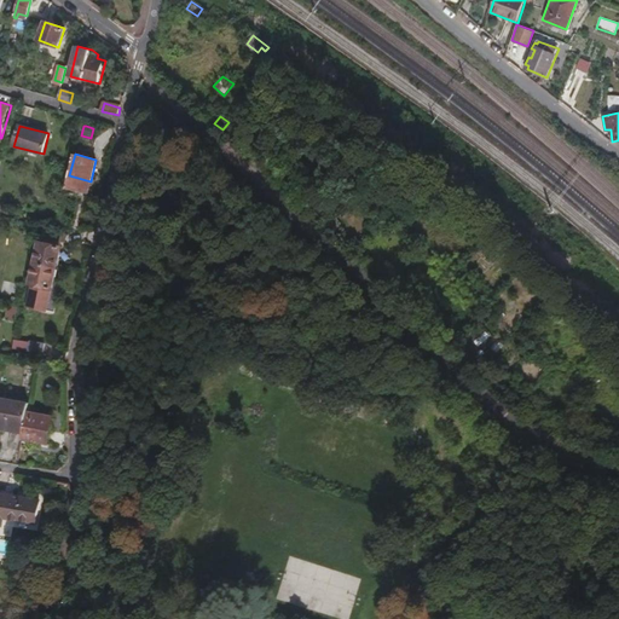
[(0,212),(15,215),(16,209),(0,206),(0,207),(0,212)]
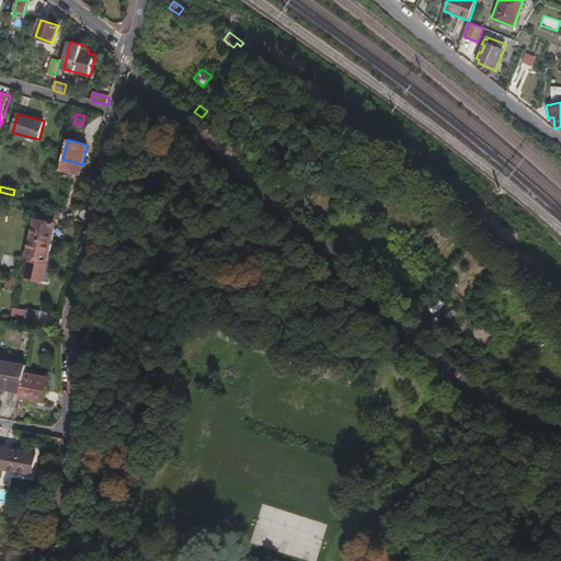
[(48,216),(50,209),(49,208),(35,205),(32,216),(38,218),(55,221),(56,218),(48,216)]
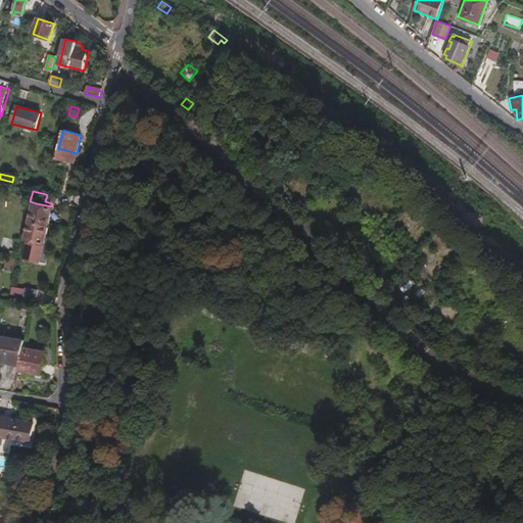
[(55,204),(56,197),(47,195),(45,201),(52,203),(55,204)]
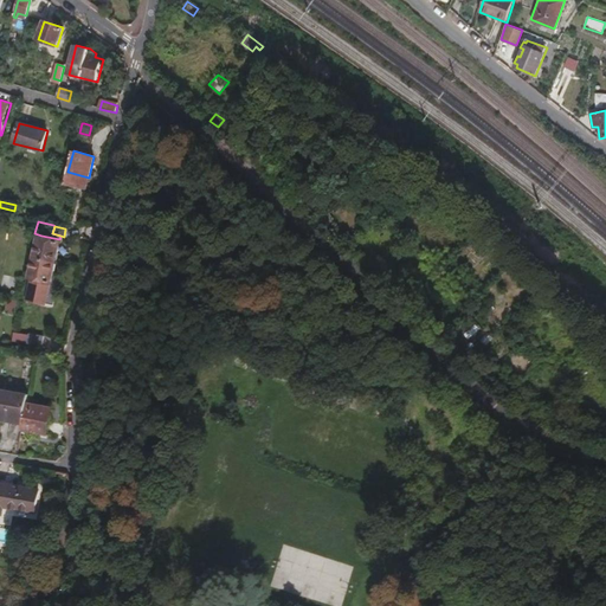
[(56,259),(59,239),(42,236),(37,256),(56,259)]
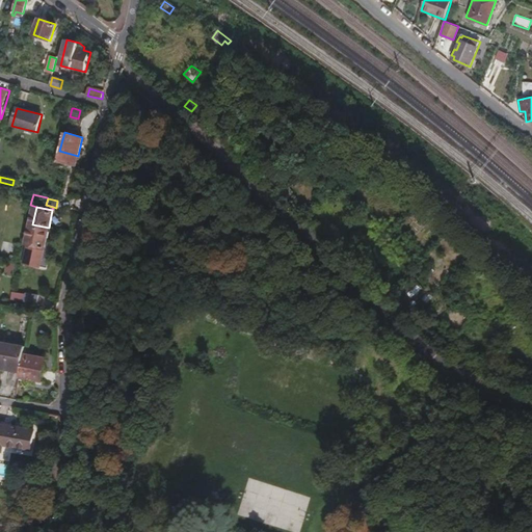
[(45,246),(49,228),(32,224),(28,242),(45,246)]
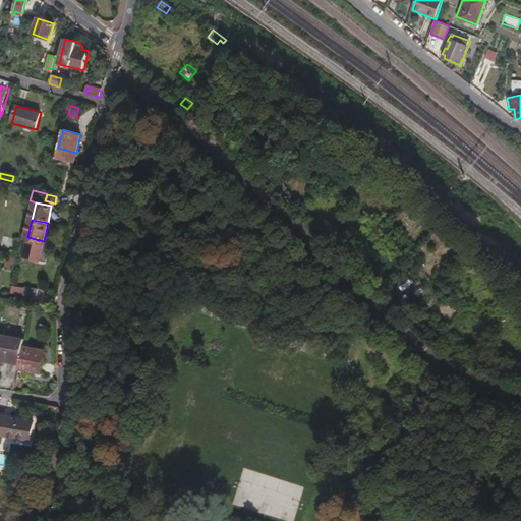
[(325,230),(319,222),(313,226),(321,234),(325,230)]
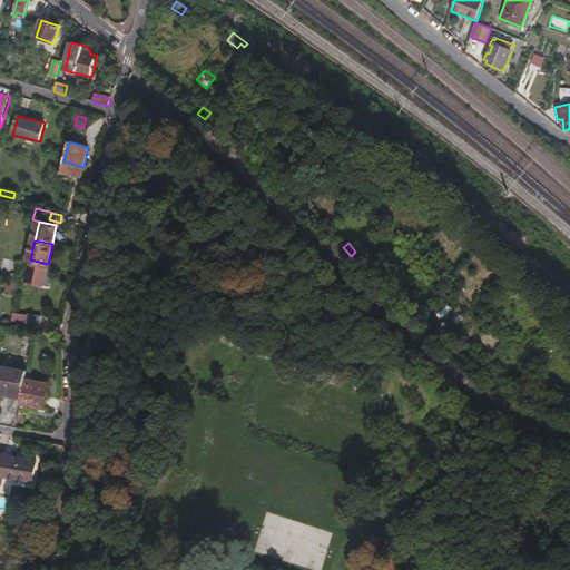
[(436,267),(443,261),(432,252),(426,258),(436,267)]
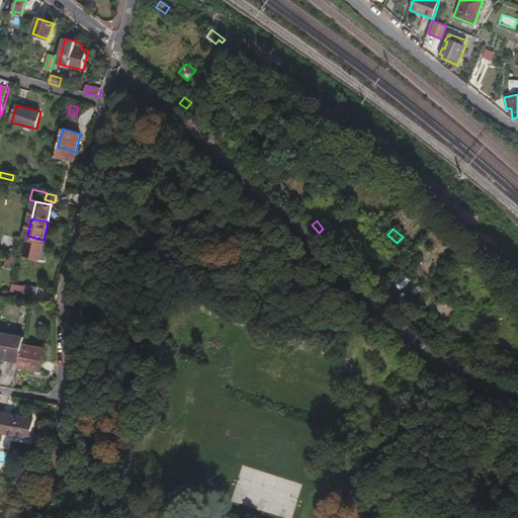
[(41,247),(44,240),(27,236),(25,243),(41,247)]
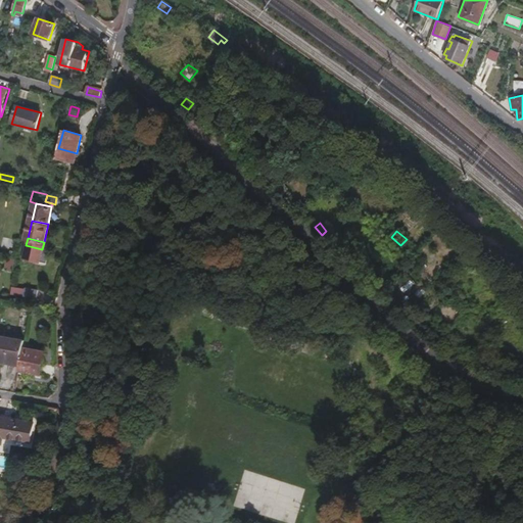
[(472,260),(467,253),(461,258),(467,266),(472,260)]
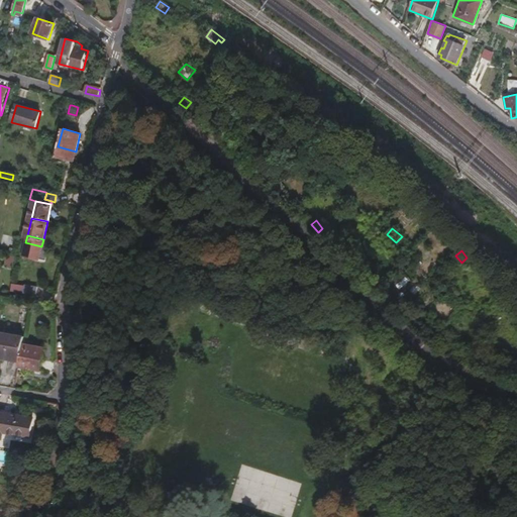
[(14,269),(17,255),(9,253),(6,267),(14,269)]
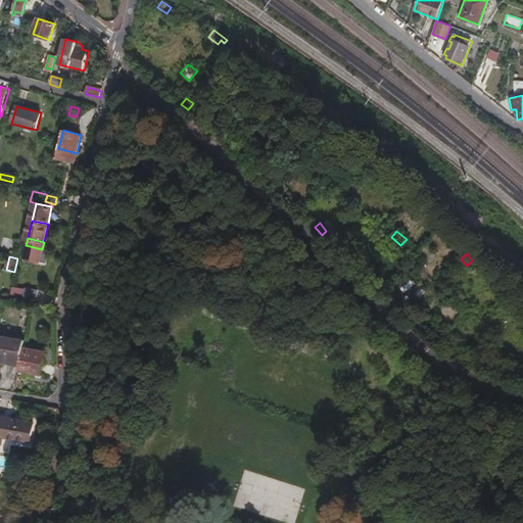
[(27,263),(19,260),(17,270),(30,273),(32,267),(26,266),(27,263)]
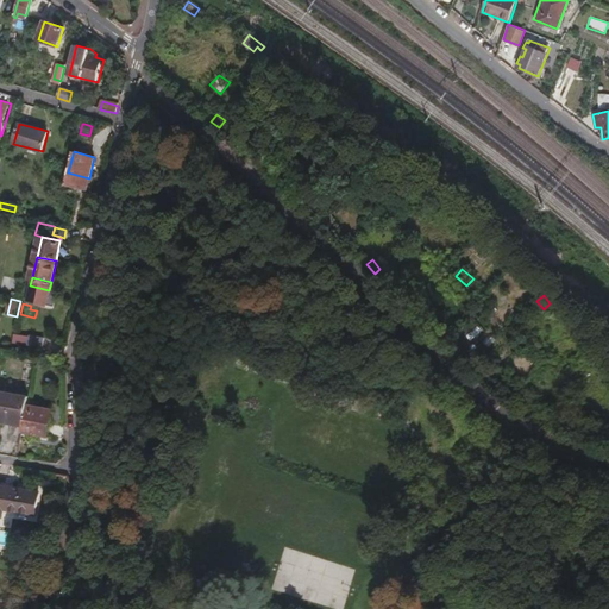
[(22,346),(24,336),(14,333),(12,344),(22,346)]
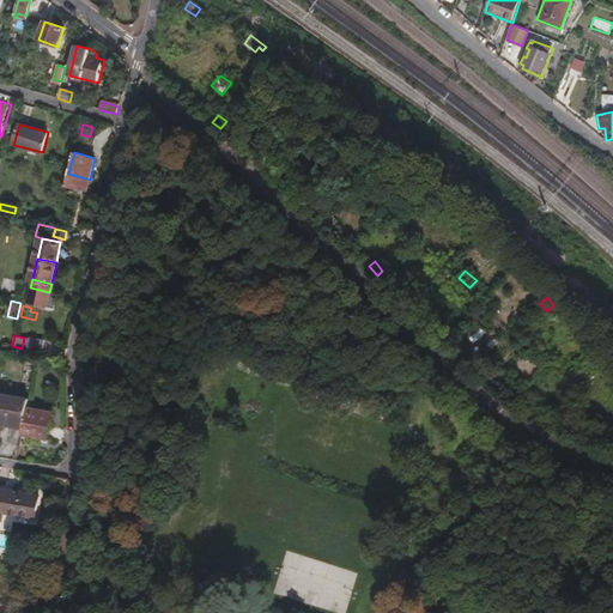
[(491,337),(485,345),(492,350),(498,341),(491,337)]
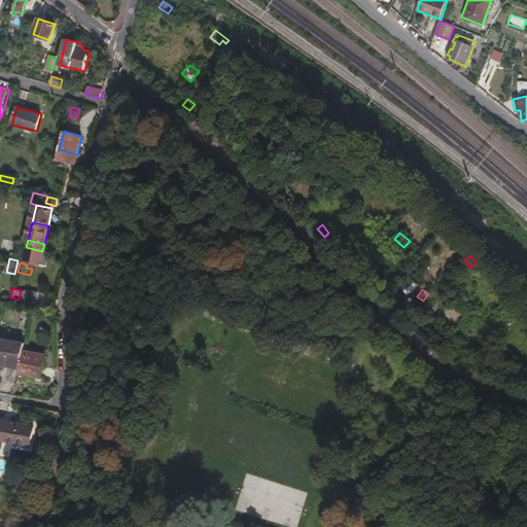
[(37,302),(39,293),(26,291),(25,300),(37,302)]
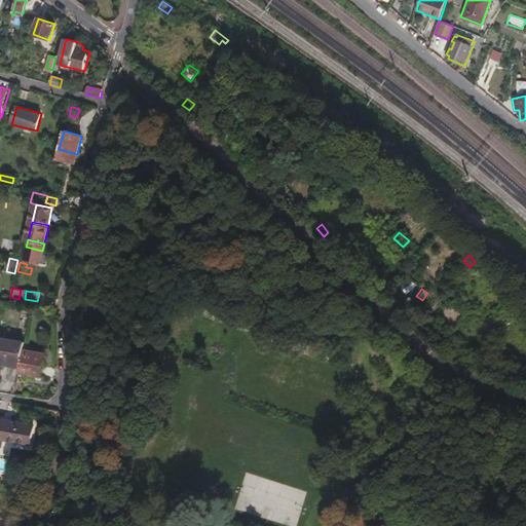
[(431,330),(437,324),(431,320),(426,326),(431,330)]
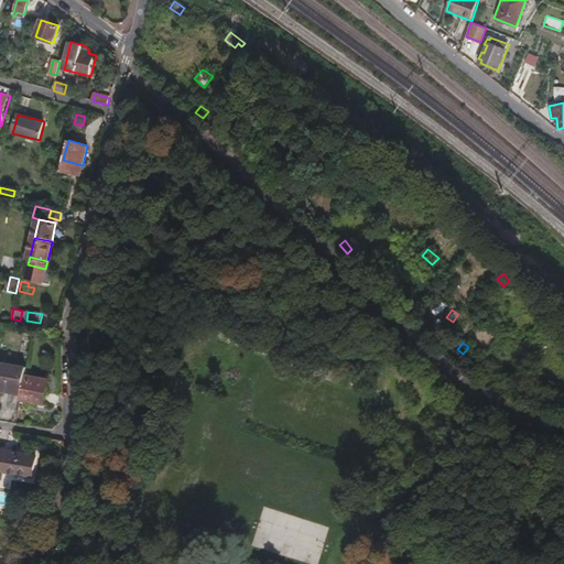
[(24,376),(26,368),(0,362),(0,388),(21,392),(24,376)]
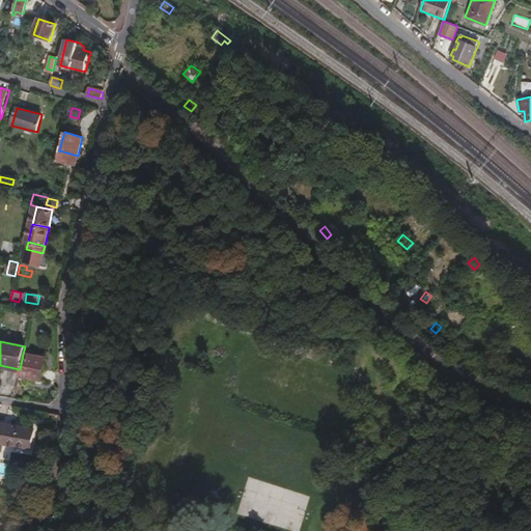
[(40,380),(45,358),(23,354),(20,369),(19,376),(40,380)]
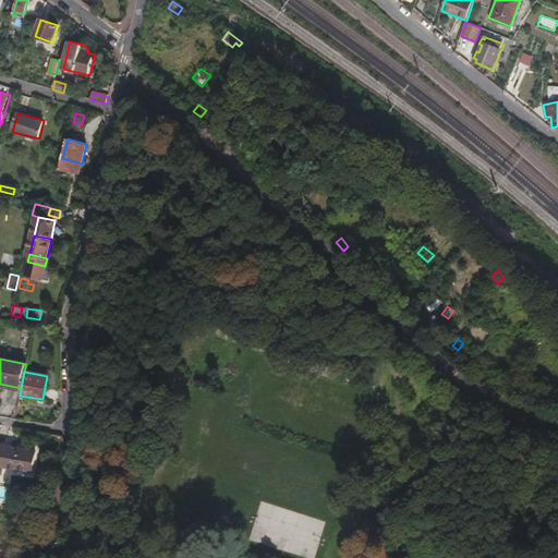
[(517,380),(514,385),(520,389),(521,388),(530,393),(534,387),(526,381),(523,386),(517,380)]
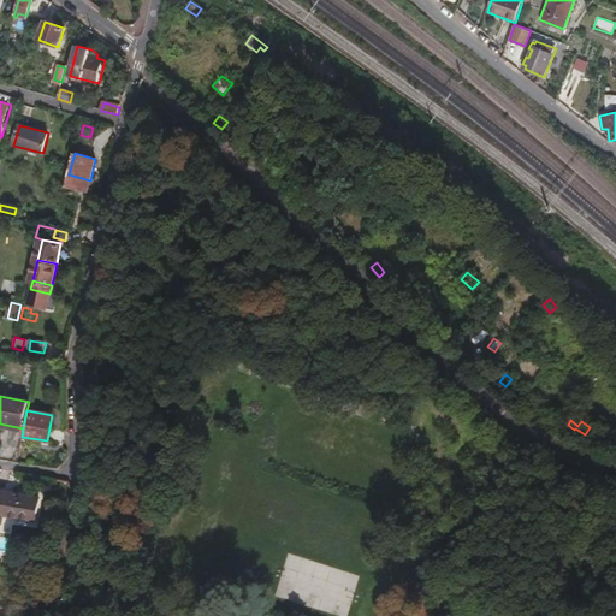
[(35,521),(39,498),(0,490),(0,522),(4,523),(5,516),(35,521)]
